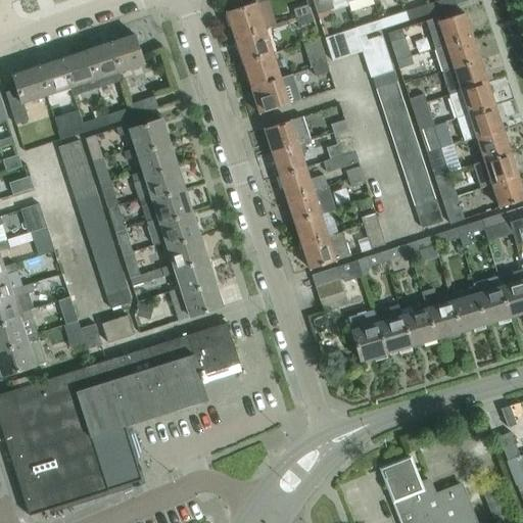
[(226,12),(234,37),(264,28),(256,3),(265,0),(264,0),(231,0),(235,9),(226,12)]
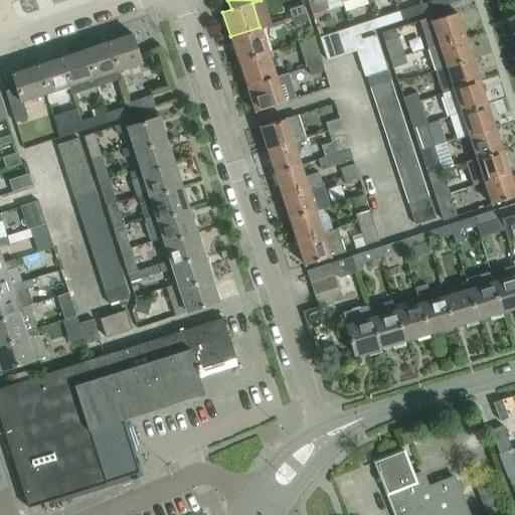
[(307,0),(312,13),(328,8),(325,0),(307,0)]
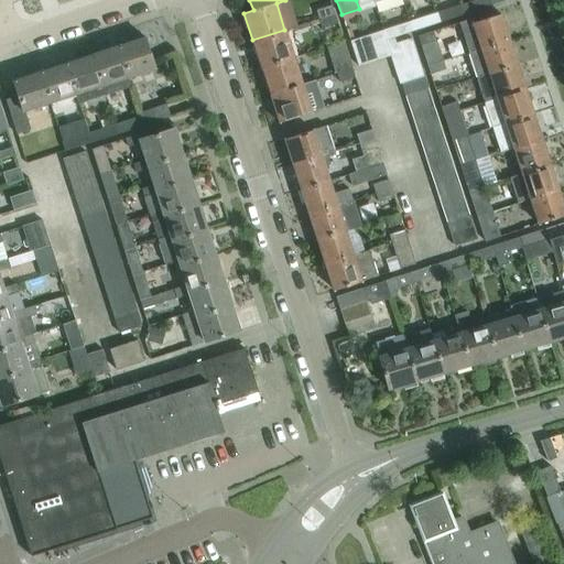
[(491,4),(489,0),(475,0),(461,4),(464,13),(491,4)]
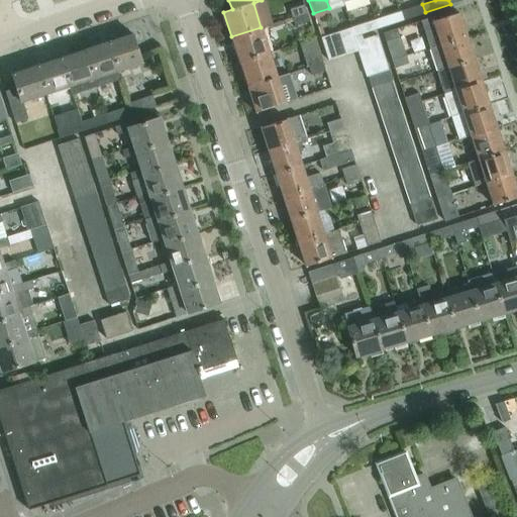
[(425,12),(422,4),(399,12),(402,20),(425,12)]
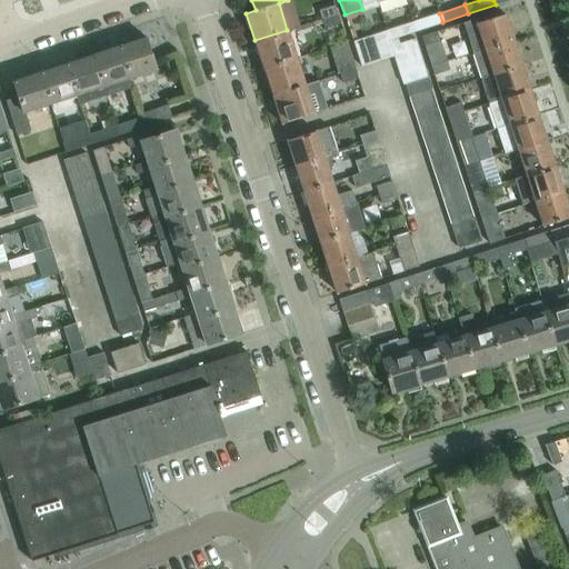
[(318,11),(321,20),(337,15),(335,6),(318,11)]
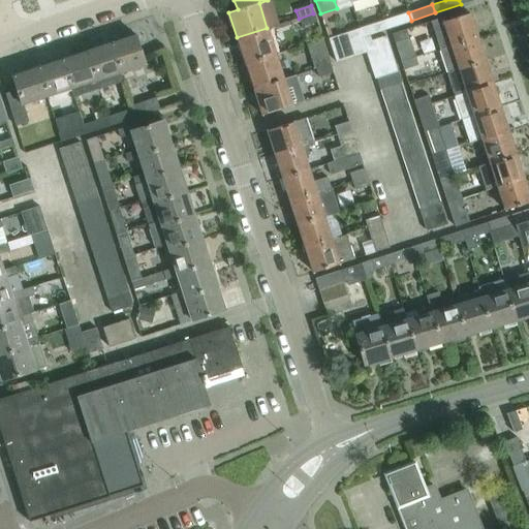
[(411,21),(408,12),(383,21),(386,29),(411,21)]
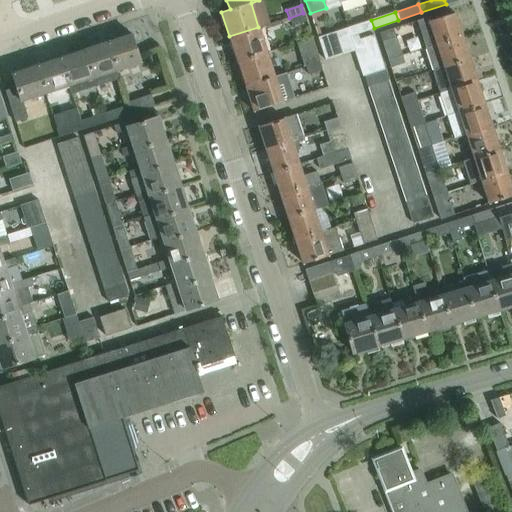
[(454,12),(429,21),(428,17),(416,21),(425,48),(462,36),(454,12)]
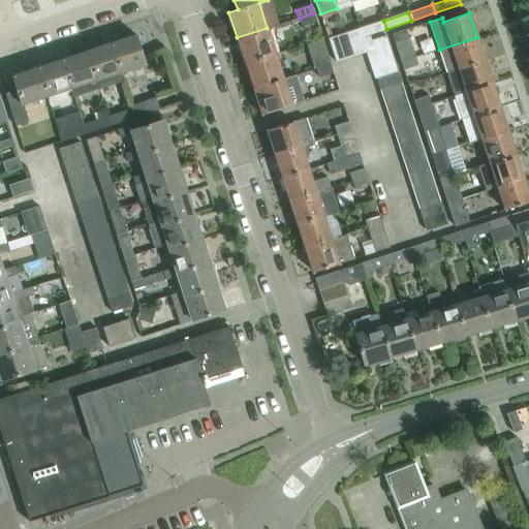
[(313,13),(299,19),(301,27),(316,22),(313,13)]
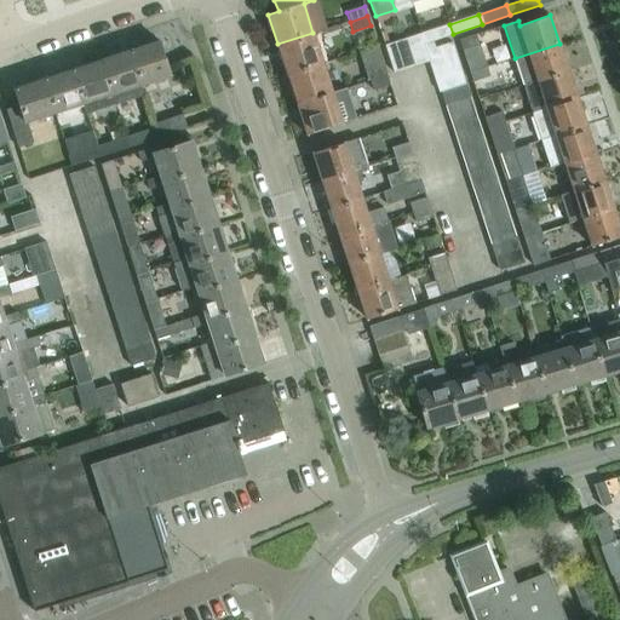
[(453,34),(449,24),(422,33),(425,42),(432,40),(453,34)]
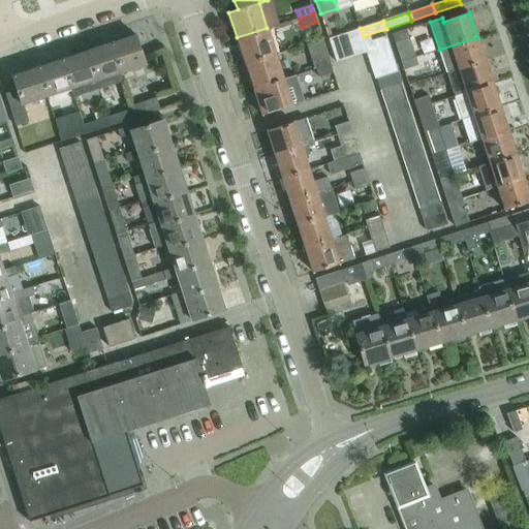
[(276,54),(267,28),(237,37),(245,63),(276,54)]
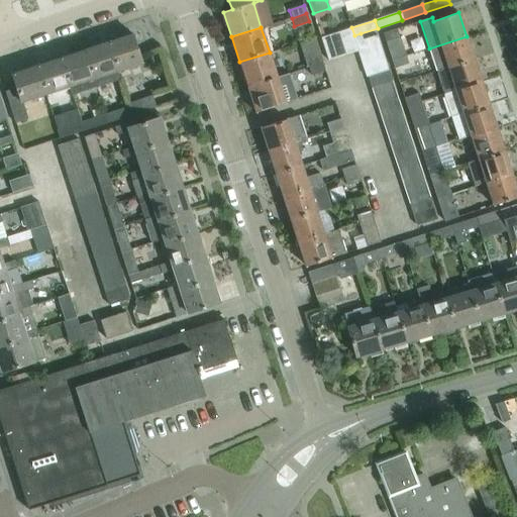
[(358,50),(354,35),(351,27),(338,31),(346,55),(356,50),(358,50)]
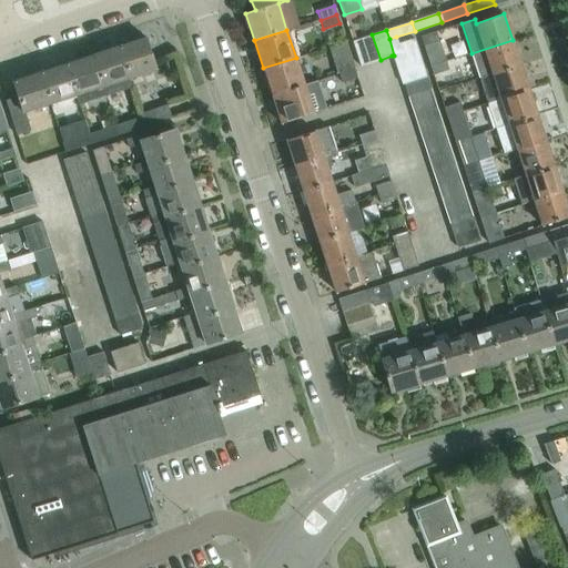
[(381,60),(372,34),(359,39),(367,64),(381,60)]
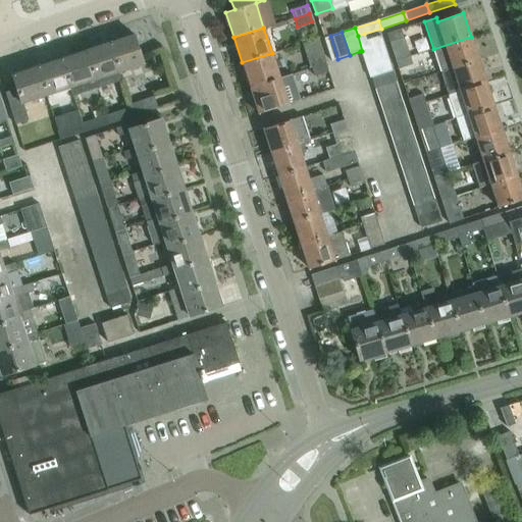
[(134,34),(108,42),(118,72),(144,64),(134,34)]
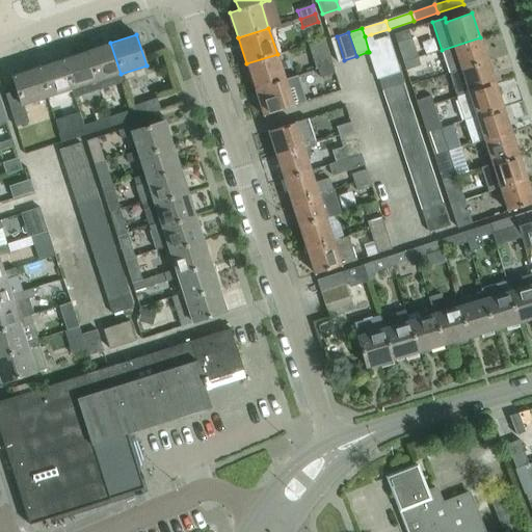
[(373,41),(371,34),(365,36),(369,52),(367,52),(372,67),(395,59),(388,35),(373,41)]
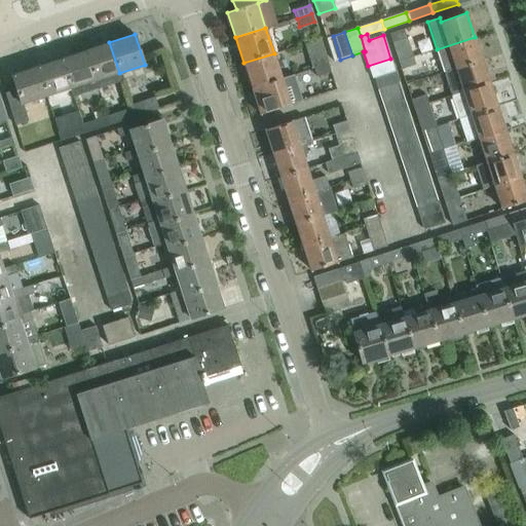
[(475,37),(437,49),(445,72),(483,61),(475,37)]
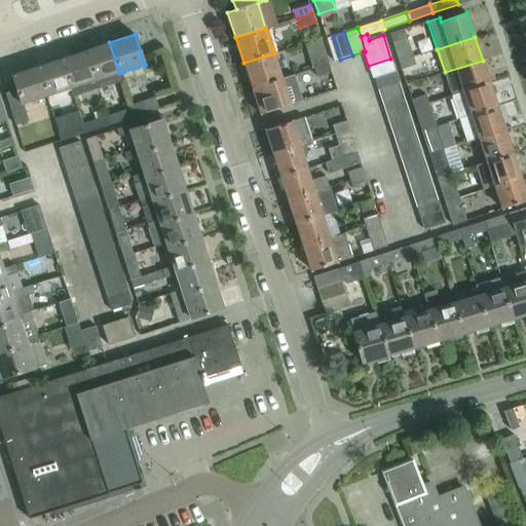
[(392,42),(399,62),(413,57),(407,38),(392,42)]
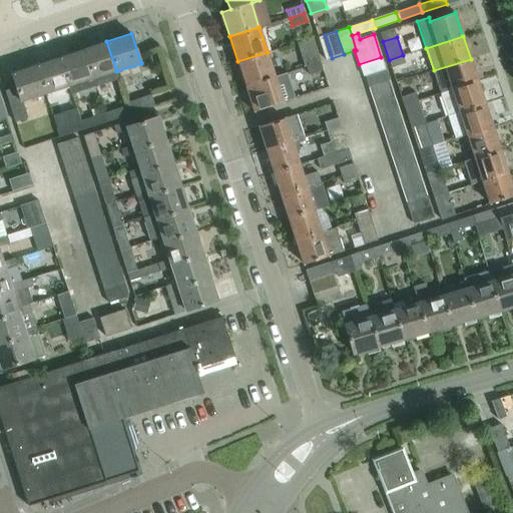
[(116,71),(106,41),(82,49),(95,88),(119,81),(116,71)]
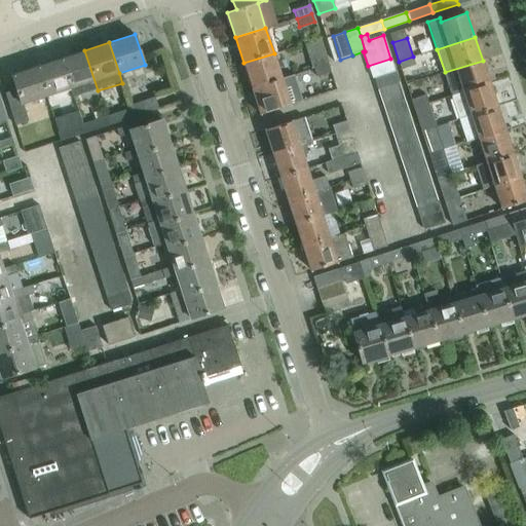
[(98,90),(84,50),(61,59),(70,88),(73,99),(98,90)]
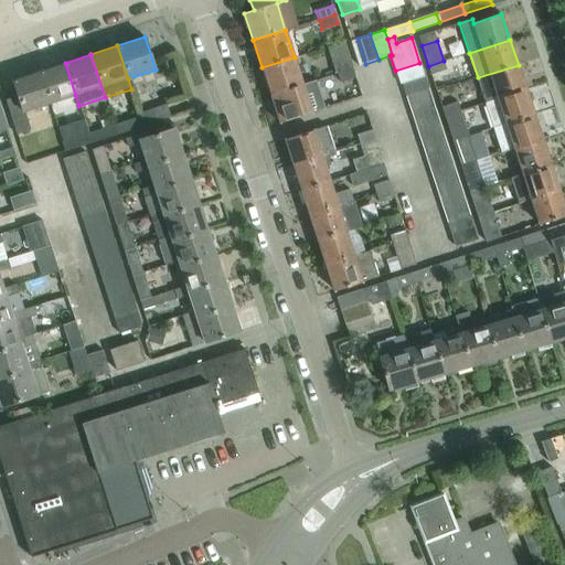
[(304,84),(295,57),(262,67),(270,95),(304,84)]
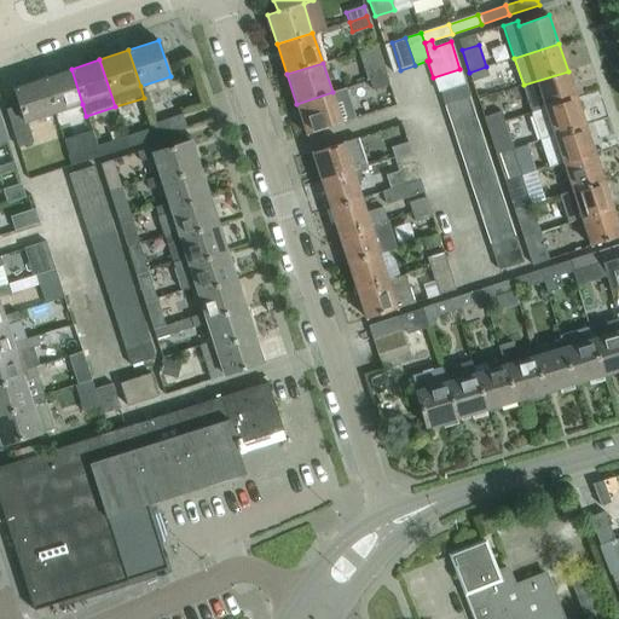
[(368,80),(386,75),(383,65),(365,71),(368,80)]
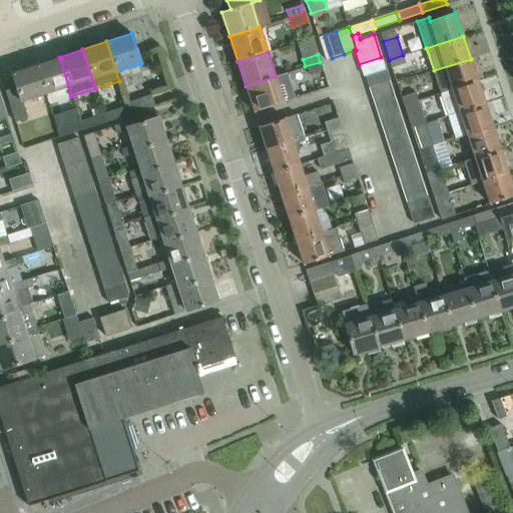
[(403,55),(389,60),(392,68),(406,63),(403,55)]
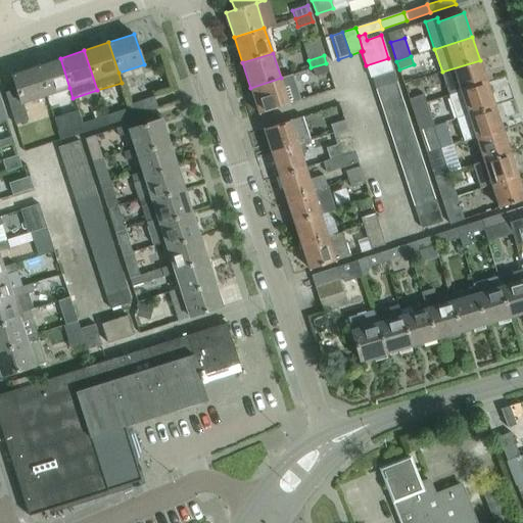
[(69,88),(60,58),(37,65),(46,95),(69,88)]
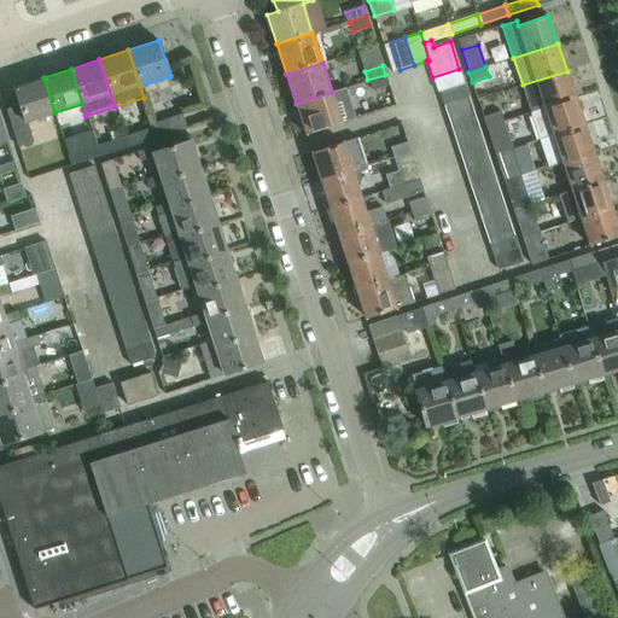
[(464,83),(459,69),(432,77),(437,92),(438,92),(464,83)]
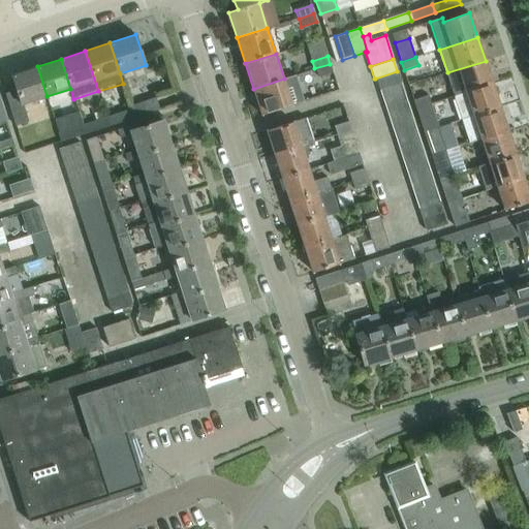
[(486,61),(447,72),(455,96),(493,84),(486,61)]
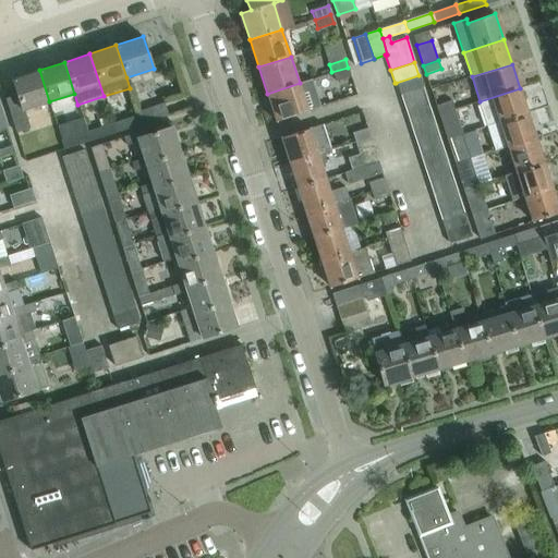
[(331,72),(335,81),(350,76),(348,68),(331,72)]
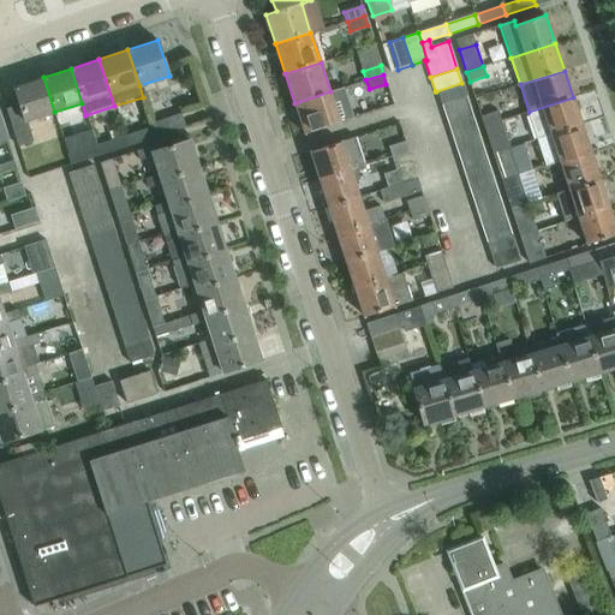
[(54,112),(43,77),(15,87),(19,105),(6,108),(18,147),(34,142),(28,121),(54,112)]
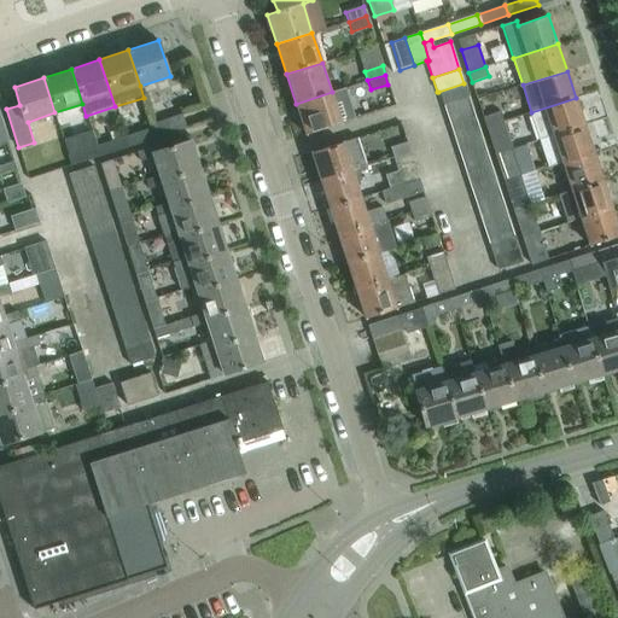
[(468,98),(464,83),(438,92),(443,108),(468,98)]
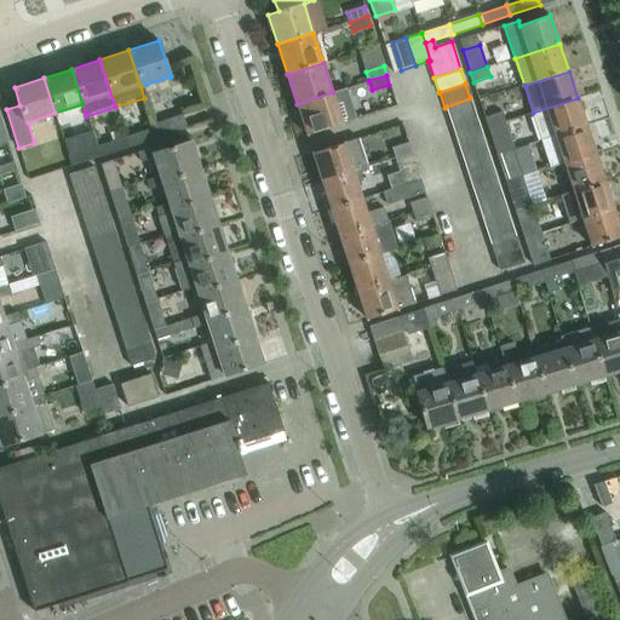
[(346,89),(297,104),(306,135),(356,119),(346,89)]
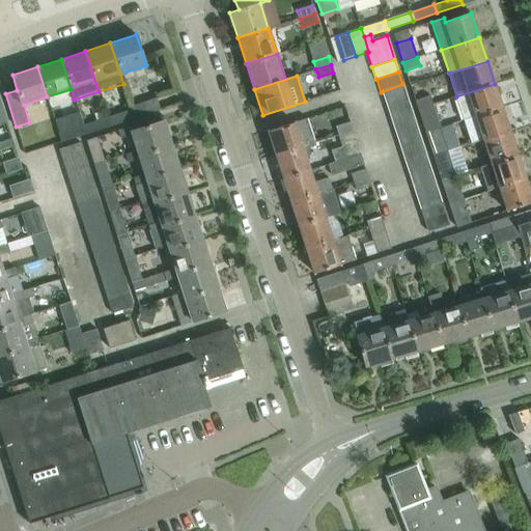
[(384,102),(406,95),(402,84),(381,92),(384,102)]
